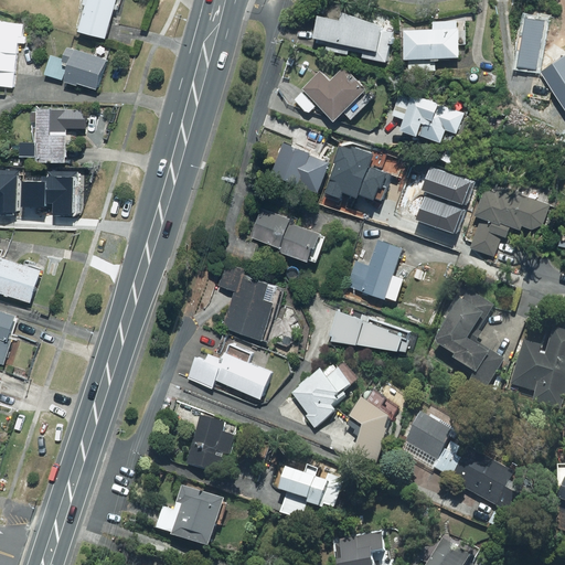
[(117,0),(85,0),(76,35),(106,43),(117,0)]
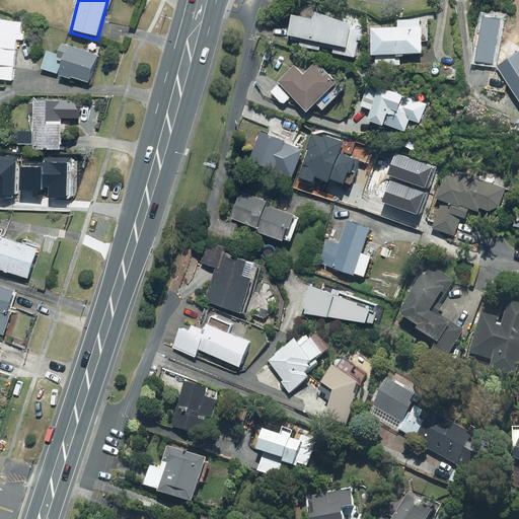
[(290,16),(286,38),(300,40),(298,48),(319,52),(320,47),(334,49),(332,55),(355,59),(361,28),(328,22),(329,17),(313,14),(312,20),(290,16)]
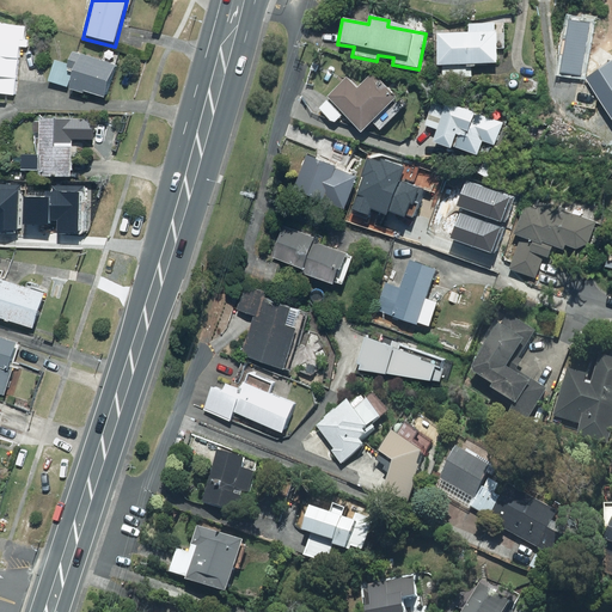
[(26,26),(0,24),(0,95),(14,96),(18,49),(28,50),(29,41),(25,41),(26,26)]
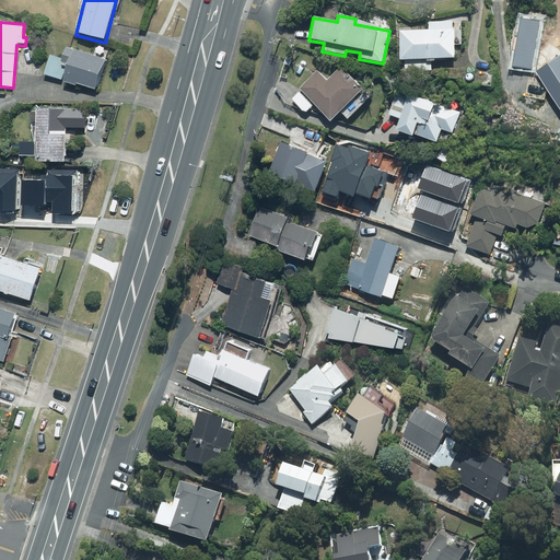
[(461,22),(451,22),(427,23),(428,31),(398,31),(399,61),(405,61),(406,73),(431,72),(431,62),(434,62),(433,59),(454,59),(454,46),(461,46),(461,22)]
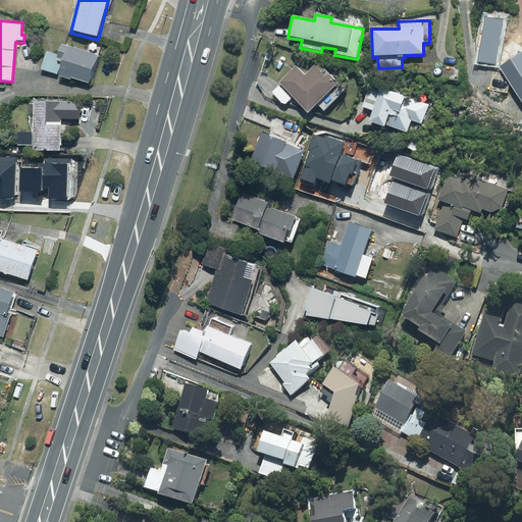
[(502,25),(482,22),(476,61),(494,64),(496,57),(502,25)]
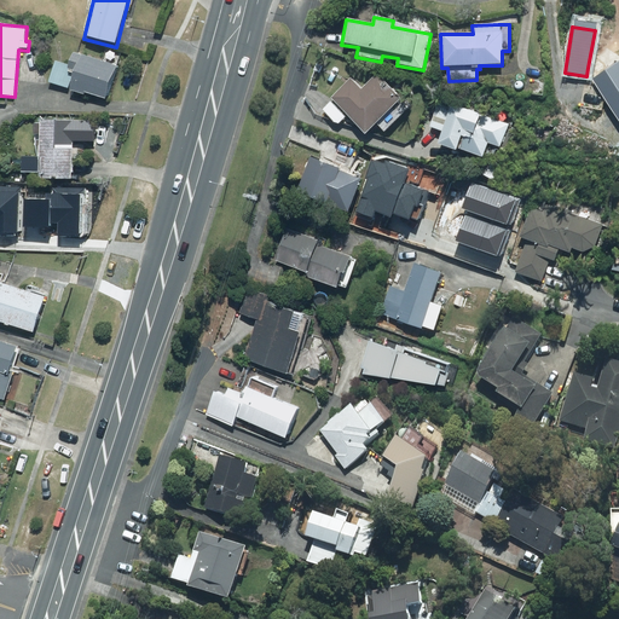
[(117,69),(115,68),(120,55),(106,51),(102,64),(75,55),(71,65),(56,61),(48,84),(106,103),(117,69)]
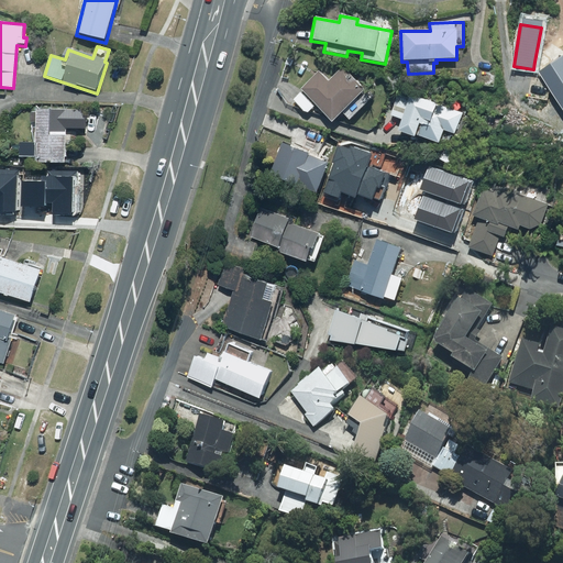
[(562,54),(560,48),(534,62),(544,79),(553,95),(562,112),(562,54)]
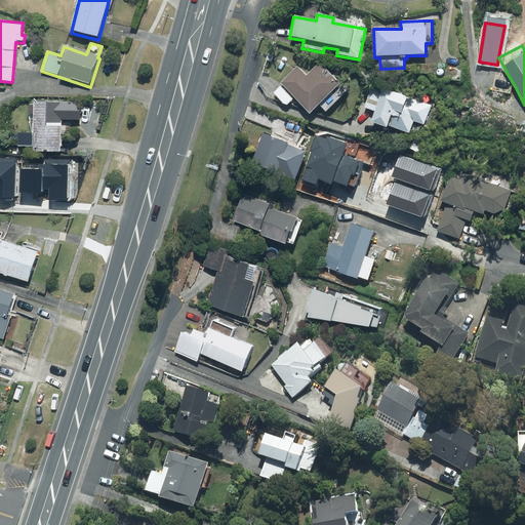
[(286,107),(294,98),(310,116),(319,107),(324,113),(348,90),(340,82),(338,84),(319,63),(304,76),(296,68),(280,83),(282,85),(274,93),(286,107)]
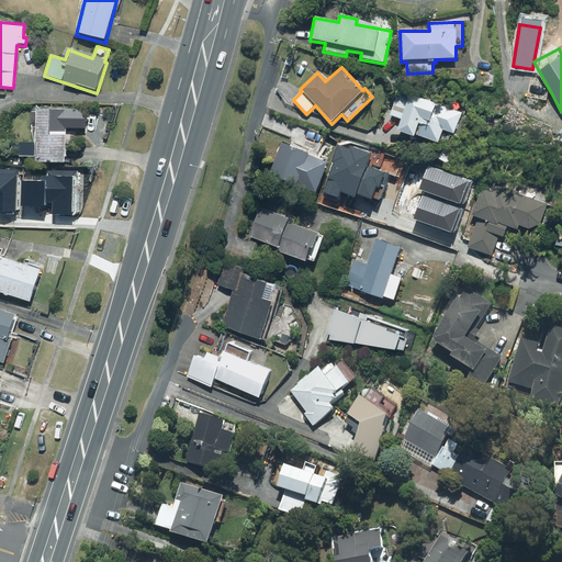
[(543,79),(528,77),(525,99),(543,103),(551,97),(552,94),(543,79)]
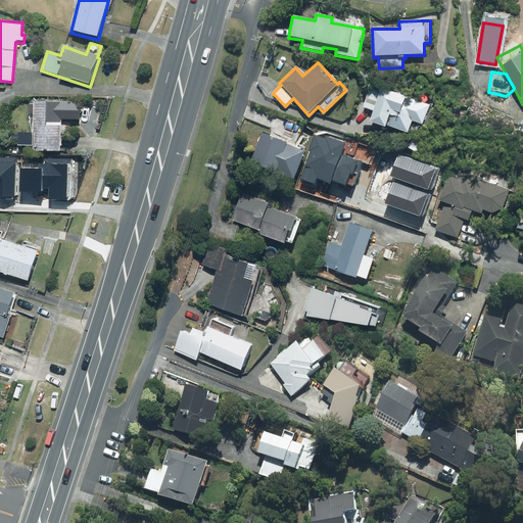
[(381,88),(380,91),(369,87),(362,107),(373,110),(369,122),(407,135),(411,122),(423,126),(430,105),(381,88)]
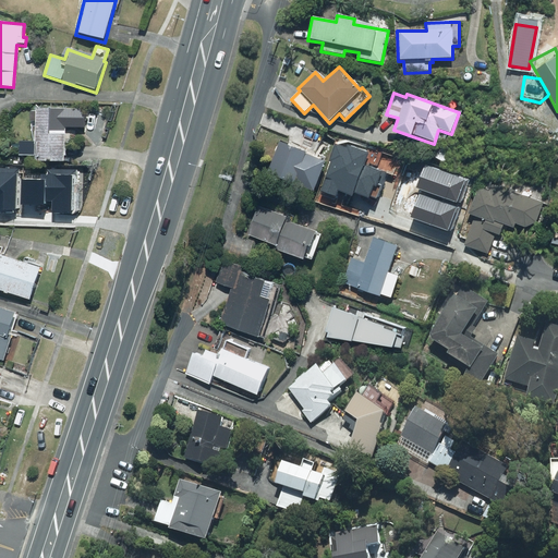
[(67,111),(37,111),(36,144),(22,144),(21,159),(35,159),(35,165),(65,165),(67,111)]
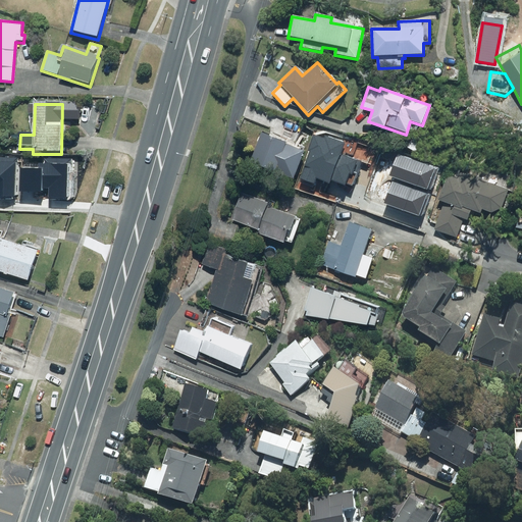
[(261,134),(250,164),(301,184),(312,155),(286,145),(288,143),(261,134)]
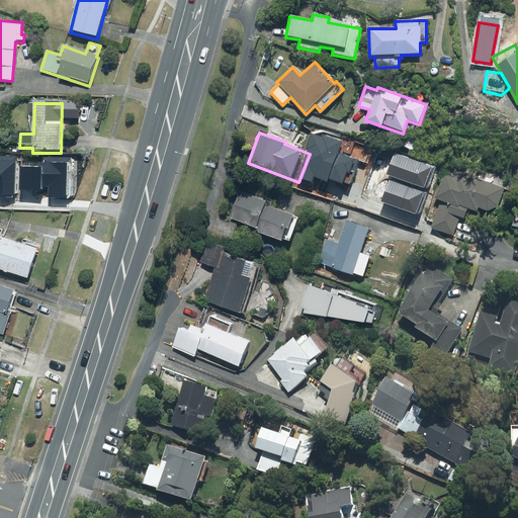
[(406,137),(400,144),(412,153),(418,146),(406,137)]
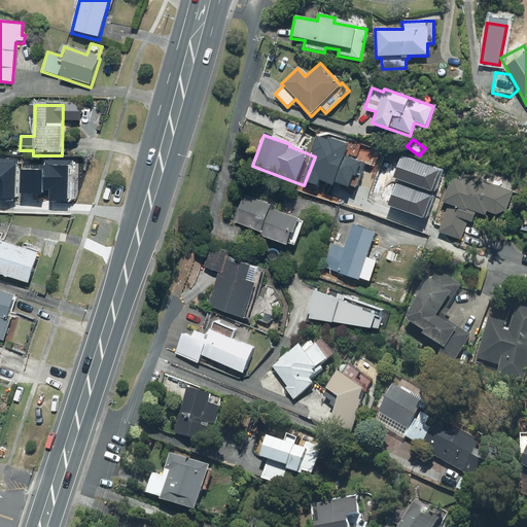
[(37,160),(10,160),(10,212),(27,212),(27,209),(50,209),(50,188),(37,188),(37,160)]
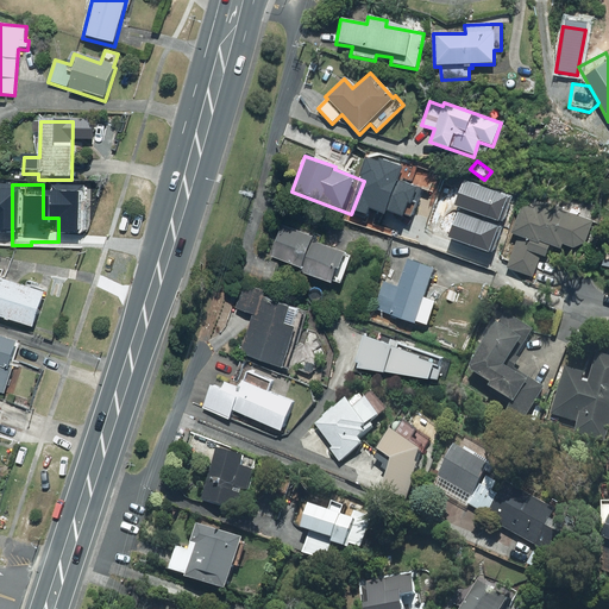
[(560,245),(573,249),(584,245),(591,219),(522,198),(512,233),(518,236),(507,268),(532,275),(538,256),(544,258),(547,246),(559,250),(560,245)]
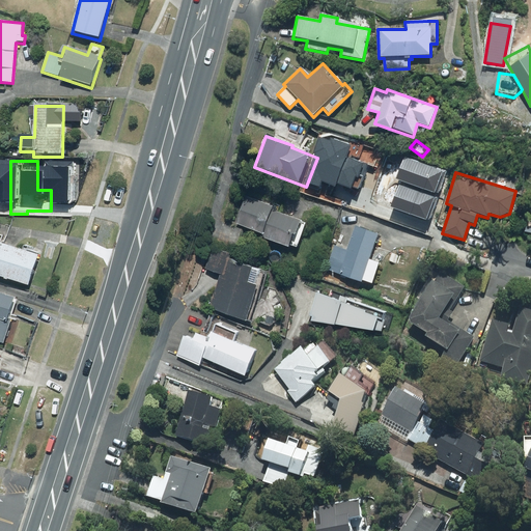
[(230,224),(296,251),(306,226),(301,224),(302,220),(243,195),(230,224)]
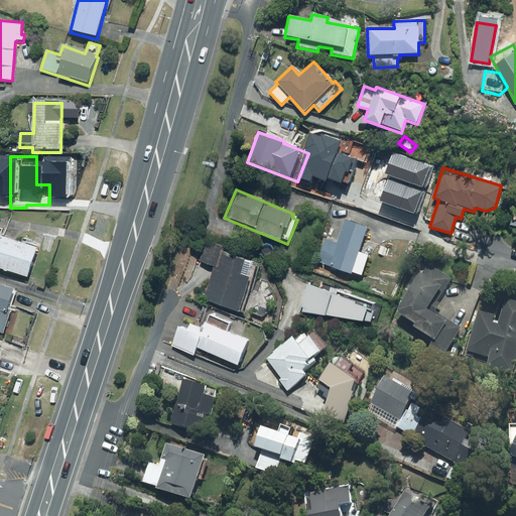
[(369,228),(345,219),(336,244),(330,241),(320,265),(351,276),(352,273),(362,277),(369,256),(360,253),(369,228)]
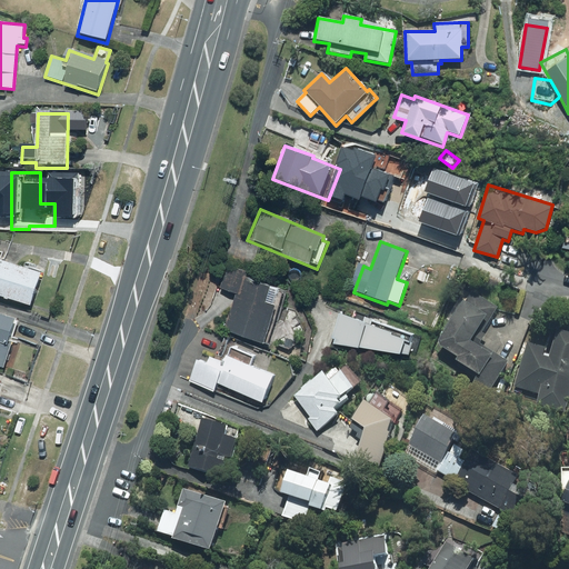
[(41,276),(0,262),(0,300),(30,310),(41,276)]
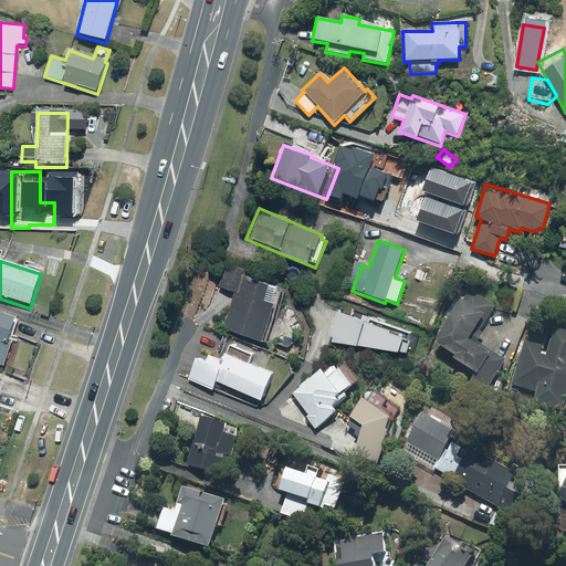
[(280,289),(245,276),(248,271),(229,264),(220,287),(237,293),(223,331),(261,344),(280,289)]
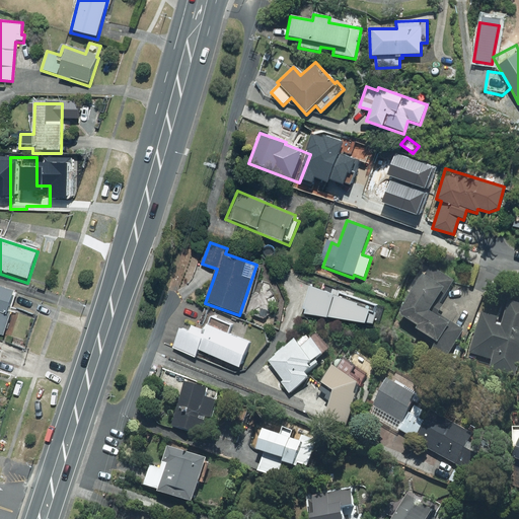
[(429,267),(422,279),(398,318),(415,328),(412,334),(435,348),(430,357),(445,366),(465,332),(440,317),(438,320),(430,315),(442,295),(446,297),(455,282),(429,267)]
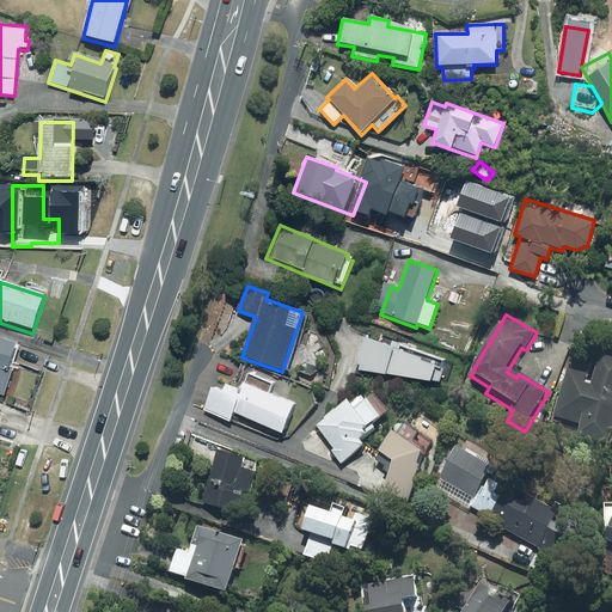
[(363,337),(357,372),(429,383),(435,367),(363,337)]
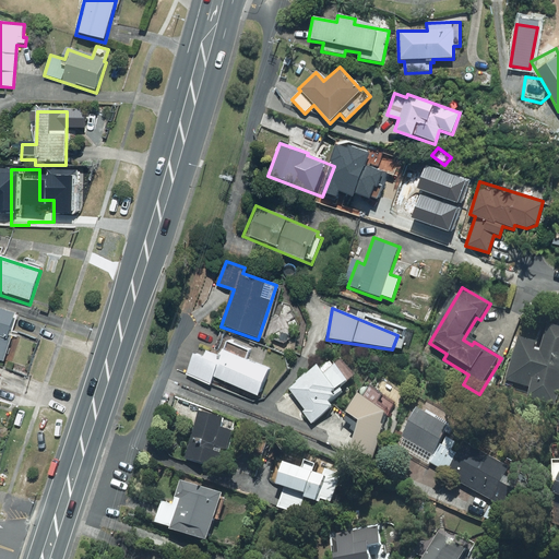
[(8,340),(14,316),(0,310),(0,360),(7,363),(12,341),(8,340)]
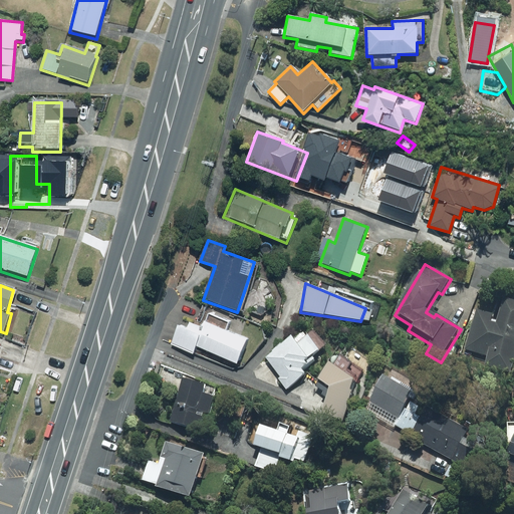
[(493,314),(476,310),(465,352),(488,358),(485,368),(510,374),(513,359),(513,303),(503,301),(497,326),(490,324),(493,314)]
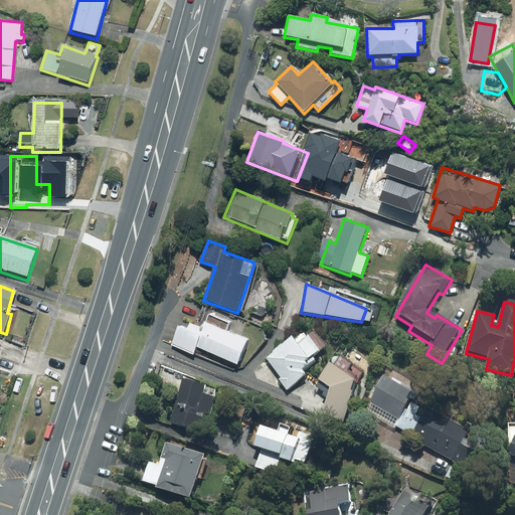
[(246,341),(226,331),(229,323),(209,314),(205,323),(202,322),(200,327),(188,322),(184,330),(179,327),(171,345),(194,355),(197,349),(235,366),(246,341)]
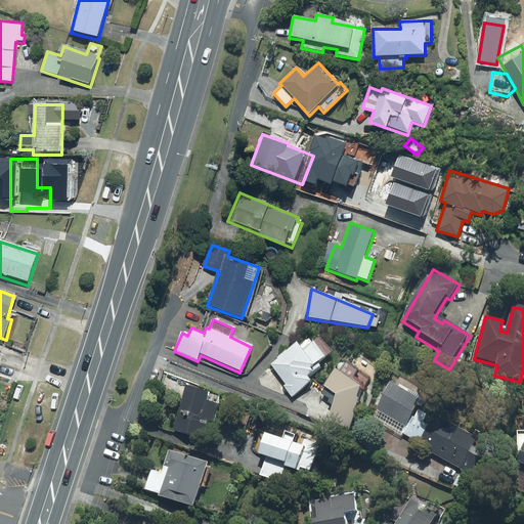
[(298,348),(269,366),(292,399),(311,386),(309,382),(313,379),(311,376),(320,369),(318,366),(326,362),(315,345),(302,353),(298,348)]
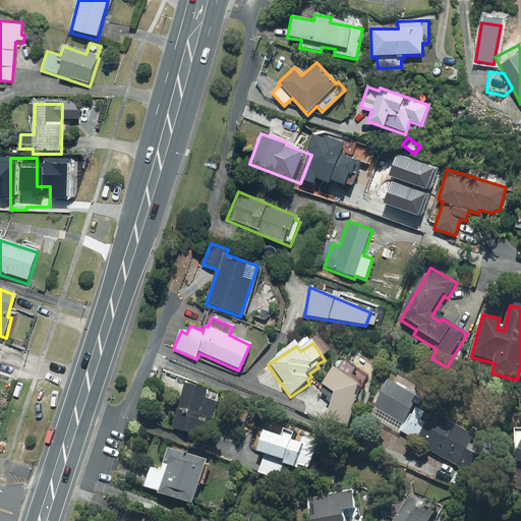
[(354,401),(358,391),(357,389),(361,384),(352,377),(356,371),(344,362),(336,373),(333,371),(320,390),(307,386),(302,403),(307,405),(304,414),(347,428),(356,402),(354,401)]
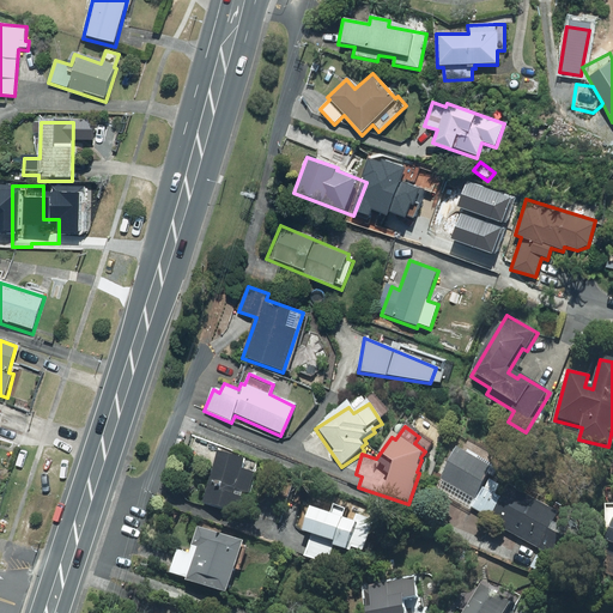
[(498,487),(486,480),(498,459),(465,439),(438,487),(436,492),(490,521),(501,501),(493,497),(498,487)]
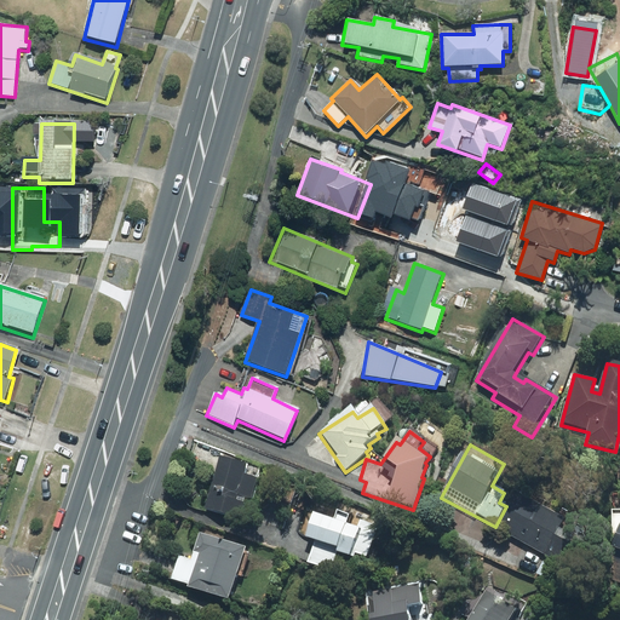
[(246,476),(248,466),(220,458),(205,514),(245,526),(259,480),(246,476)]
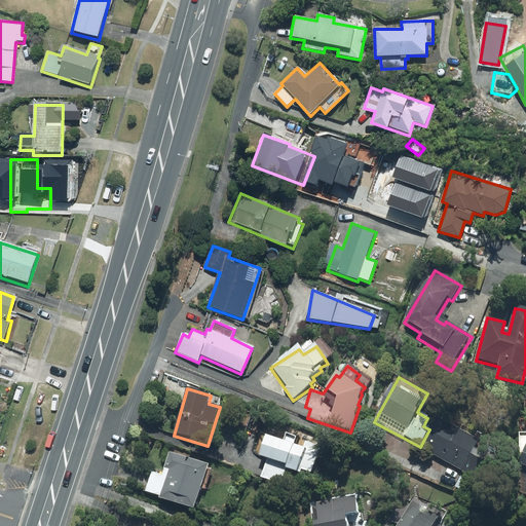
[(436,419),(429,429),(420,447),(418,450),(475,481),(487,458),(473,451),(478,442),(436,419)]
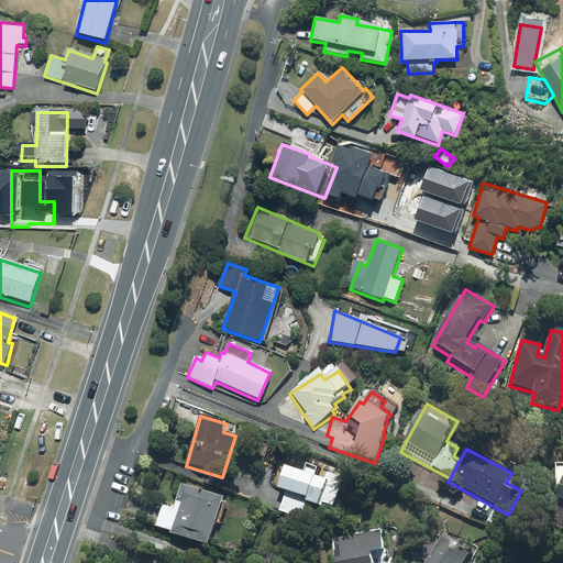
[(562,466),(554,466),(552,501),(562,507),(562,466)]
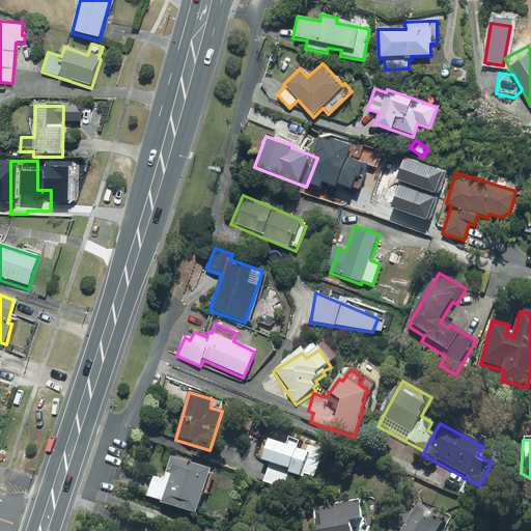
[(260,464),(269,467),(261,485),(282,493),(287,477),(302,483),(304,478),(313,482),(320,463),(297,454),(300,445),(288,441),(286,447),(269,441),(260,464)]
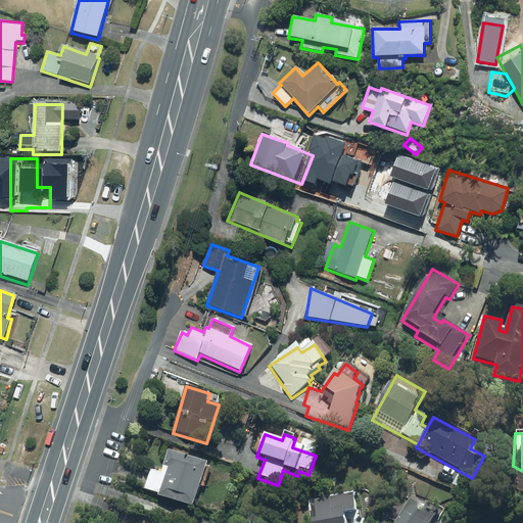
[(191,511),(206,465),(169,453),(161,473),(151,470),(144,491),(158,496),(157,500),(191,511)]
